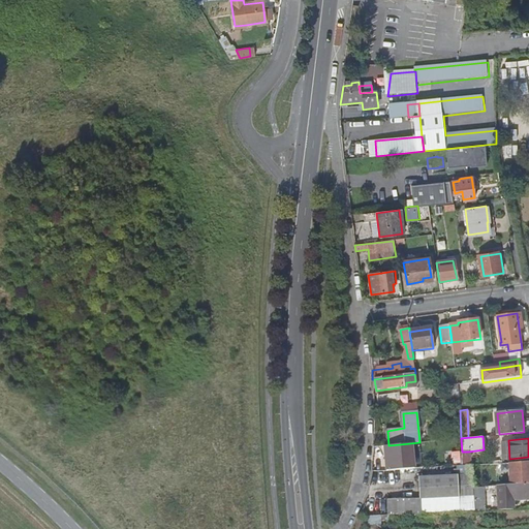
[(389,445),(384,445),(386,469),(403,467),(400,444),(389,445)]
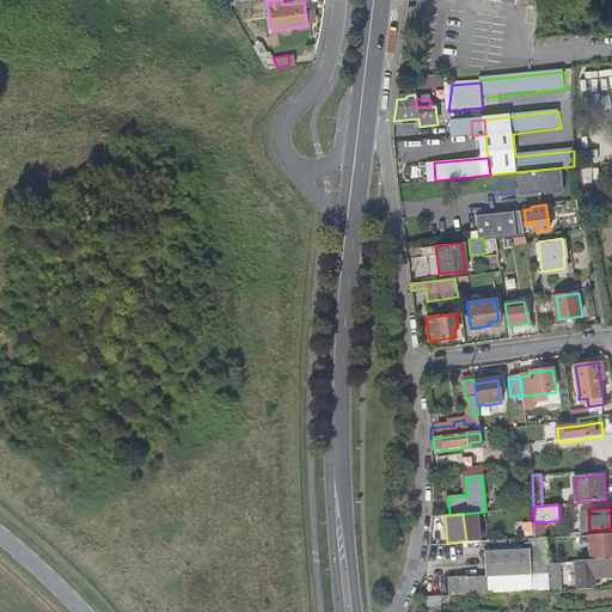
[(611,546),(610,532),(589,533),(591,560),(594,560),(611,557),(611,546)]
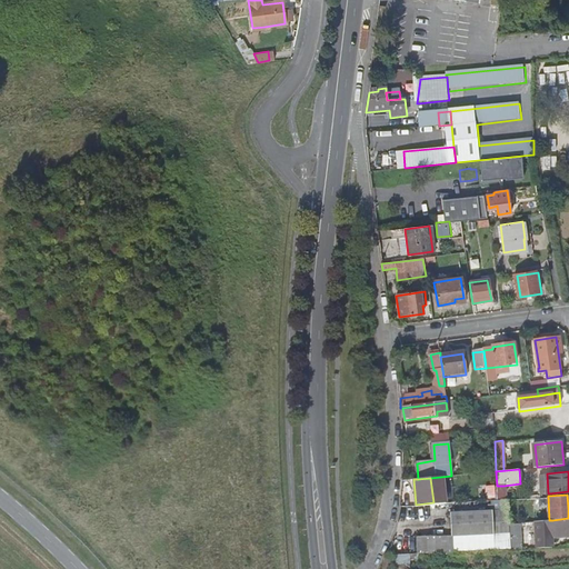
[(498,499),(492,500),(492,510),(495,532),(510,532),(509,525),(508,499),(505,499),(498,499)]
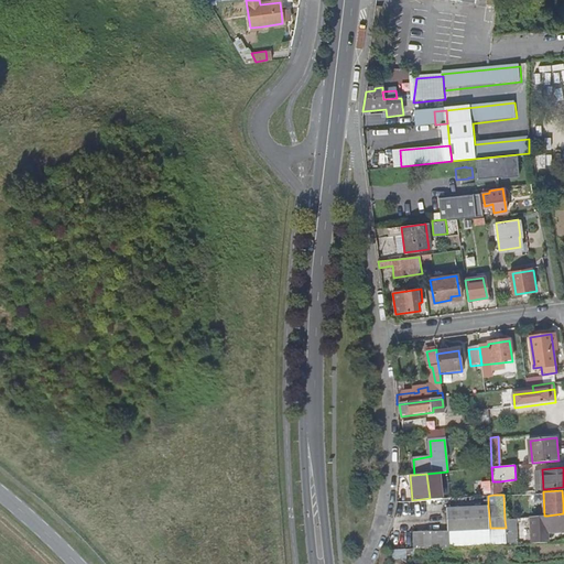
[(490,528),(488,506),(447,508),(448,531),(490,528)]
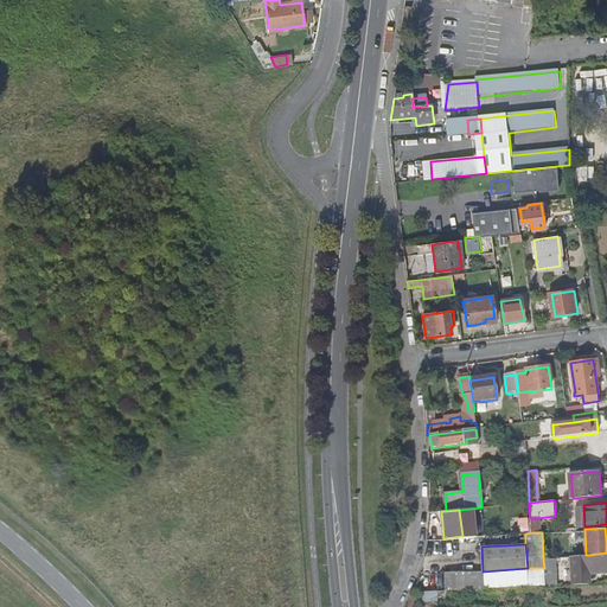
[(606,553),(589,555),(590,570),(592,583),(606,582),(606,553)]
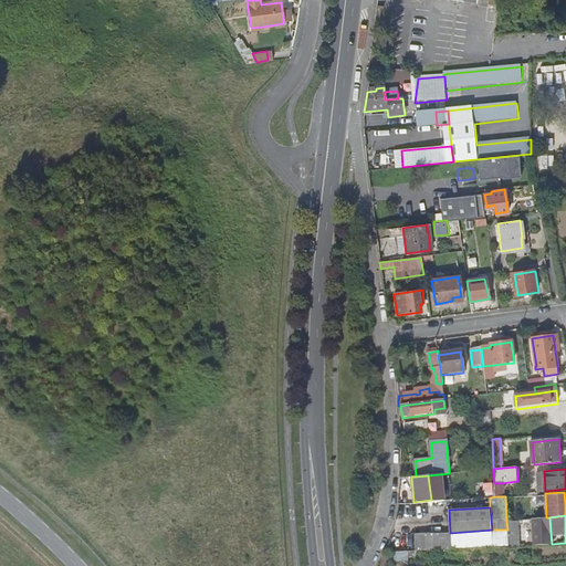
[(509,545),(520,545),(517,521),(506,522),(507,530),(509,545)]
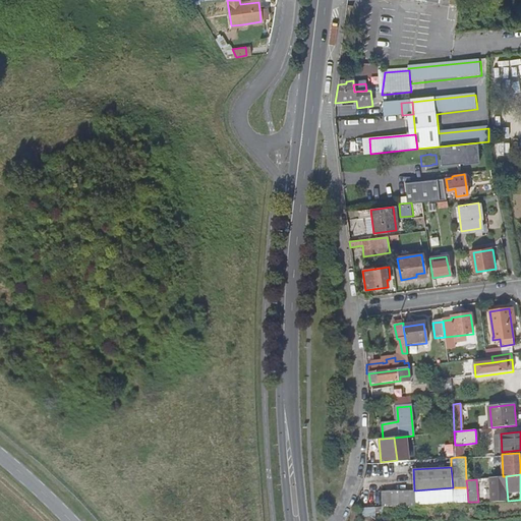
[(414,490),(383,490),(384,506),(414,505),(414,490)]
